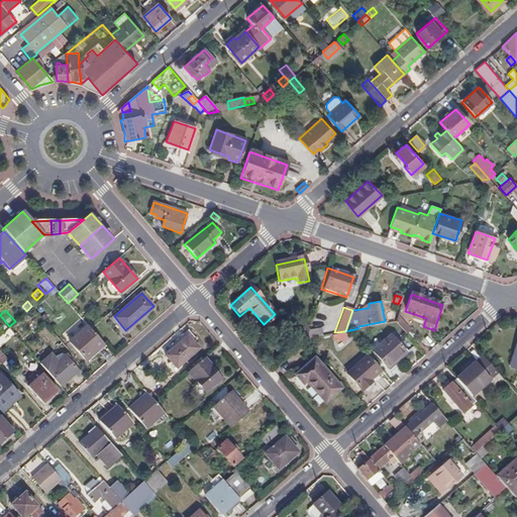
[(397,314),(395,321),(405,334),(410,329),(397,314)]
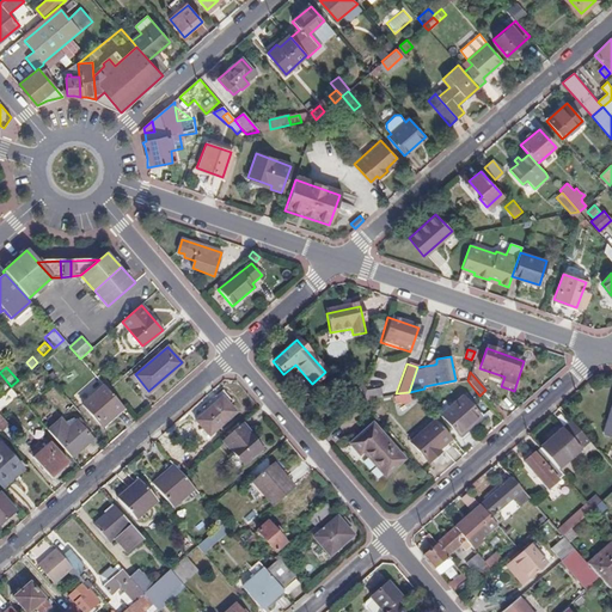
[(17,392),(11,386),(5,391),(11,397),(17,392)]
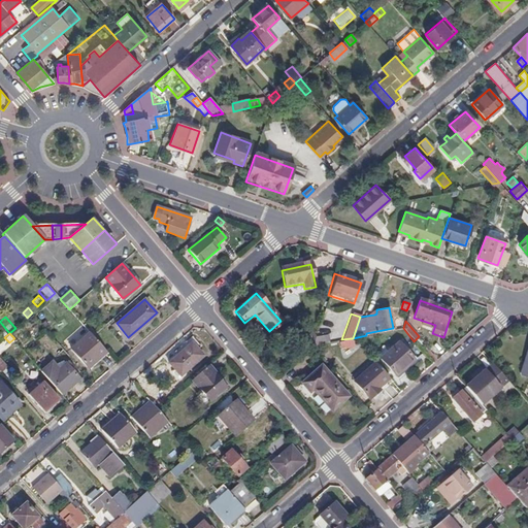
[(108,352),(93,335),(91,333),(73,350),(90,368),(108,352)]
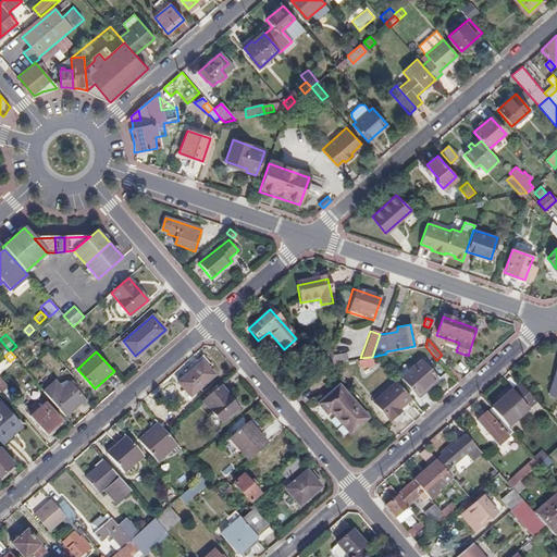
[(329,364),(346,361),(345,353),(331,355),(327,363),(329,364)]
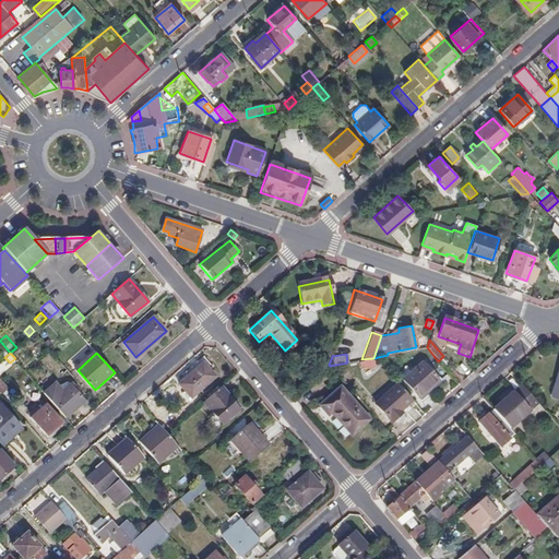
[(439,381),(421,363),(403,379),(419,399),(439,381)]
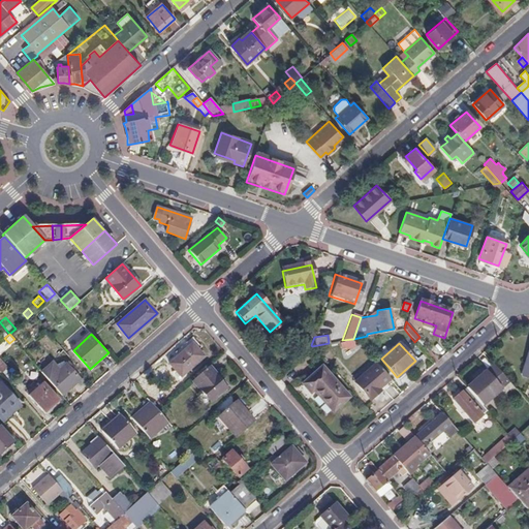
[(204,359),(191,345),(168,366),(180,378),(204,359)]
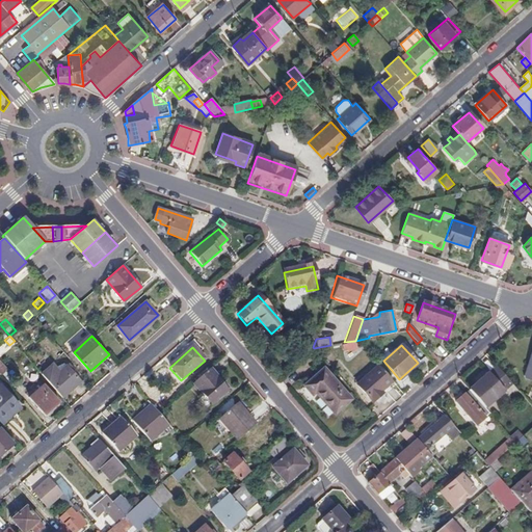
[(427,355),(436,366),(441,362),(431,351),(427,355)]
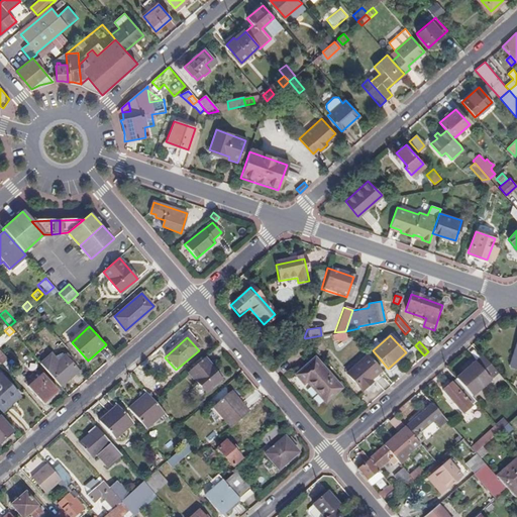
[(40,362),(61,386),(78,370),(64,354),(60,357),(54,350),(40,362)]
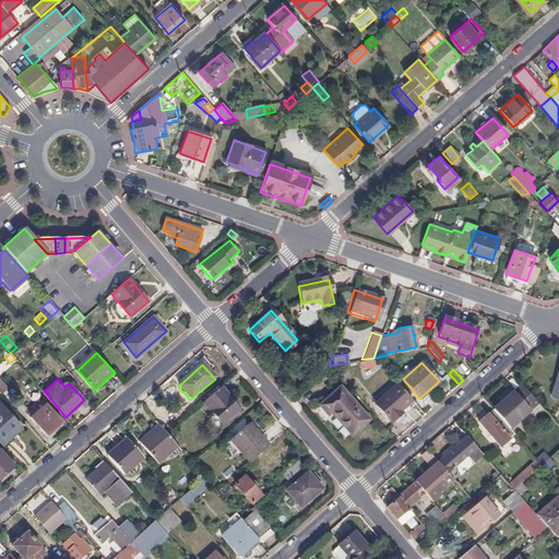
[(399,411),(411,401),(396,384),(375,403),(391,424),(402,414),(399,411)]
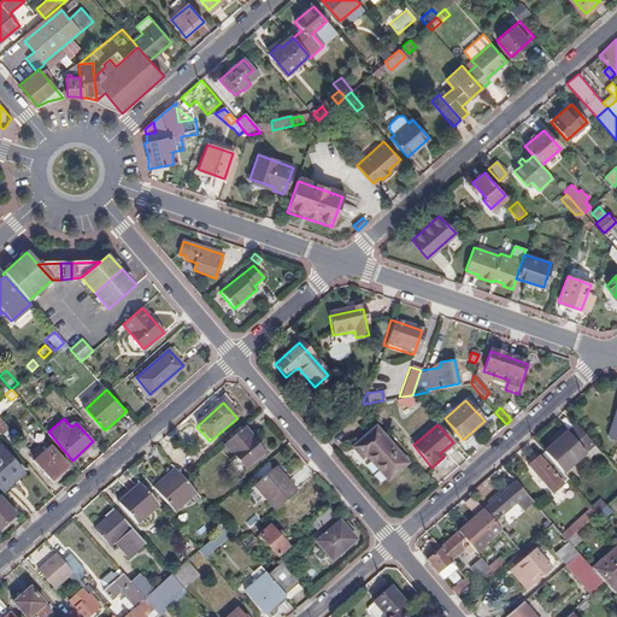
[(545,453),(563,475),(594,447),(576,425),(544,453),(545,453)]
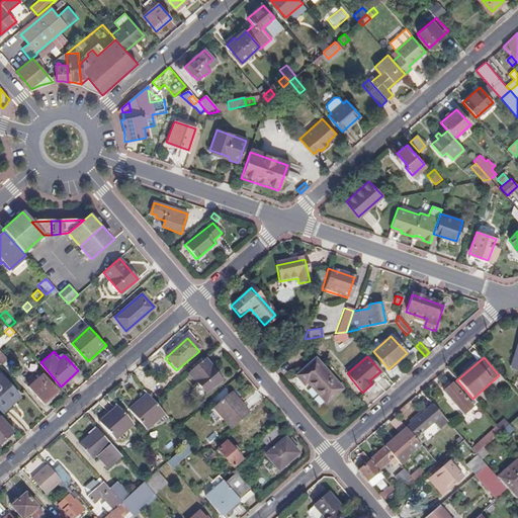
[(211,365),(204,358),(189,372),(207,393),(222,379),(210,367),(211,365)]
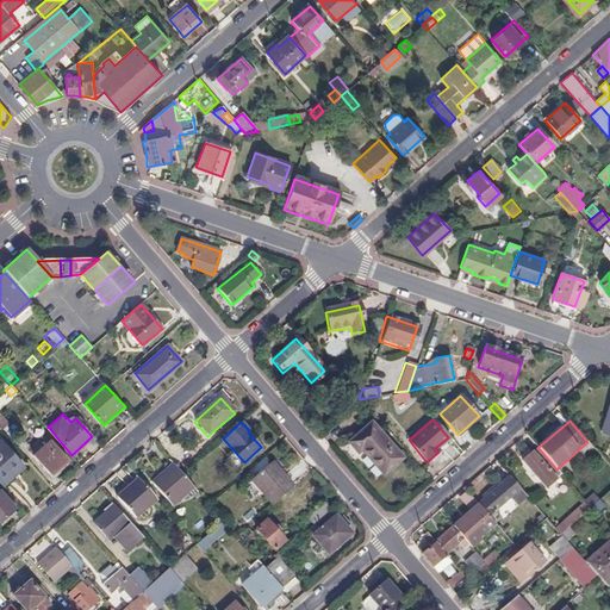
[(380,473),(399,456),(369,422),(346,441),(355,452),(359,448),(380,473)]
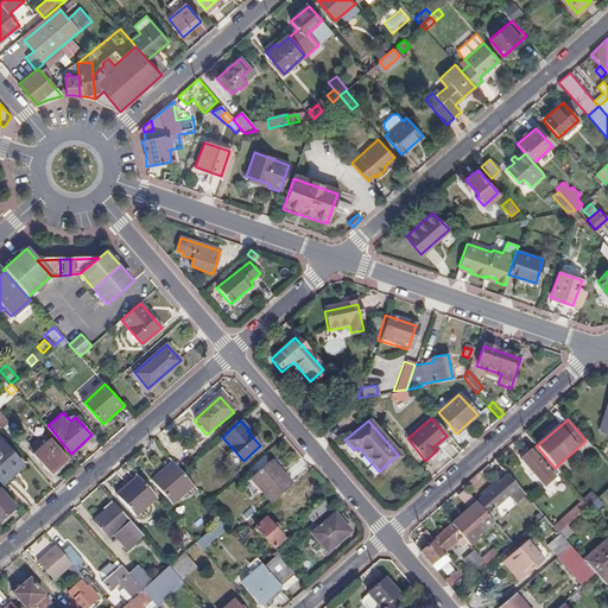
[(51,473),(68,457),(51,437),(33,453),(51,473)]
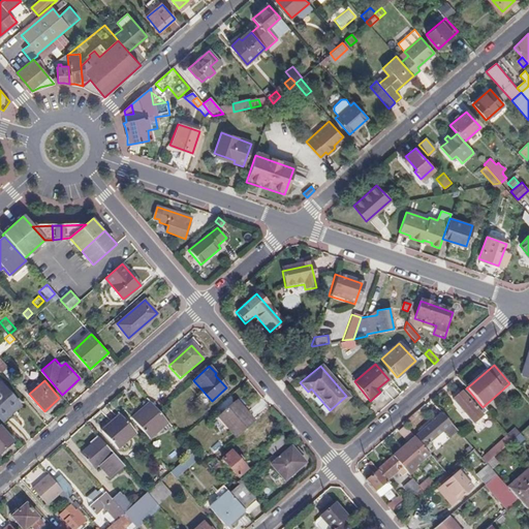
[(1,381),(0,381),(0,417),(2,419),(10,412),(9,410),(19,401),(1,381)]
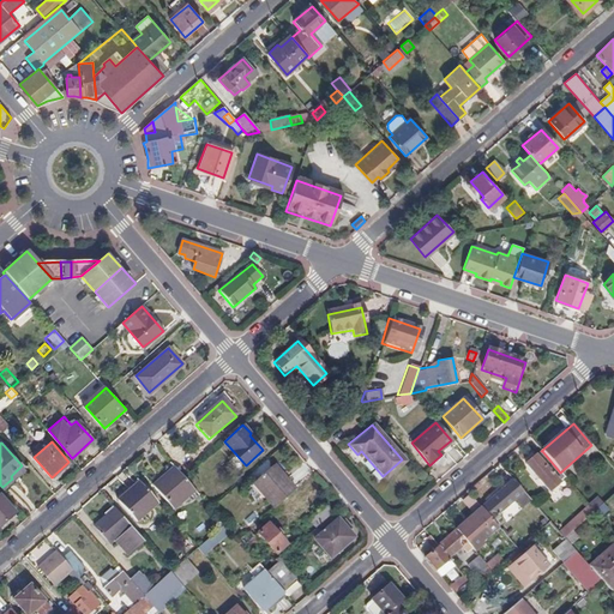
[(542,451),(535,457),(525,465),(548,493),(559,483),(557,481),(563,476),(560,473),(542,451)]
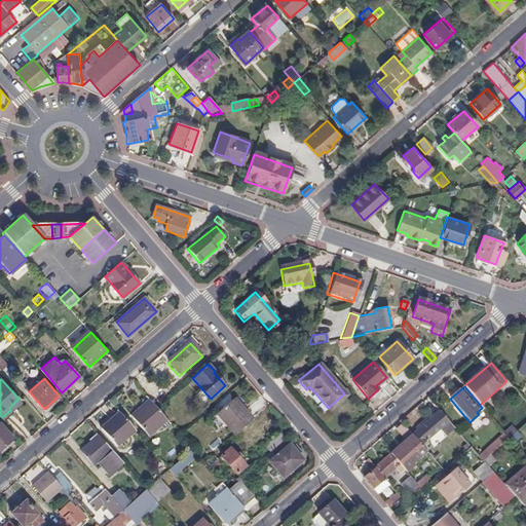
[(236,436),(254,419),(235,398),(218,414),(236,436)]
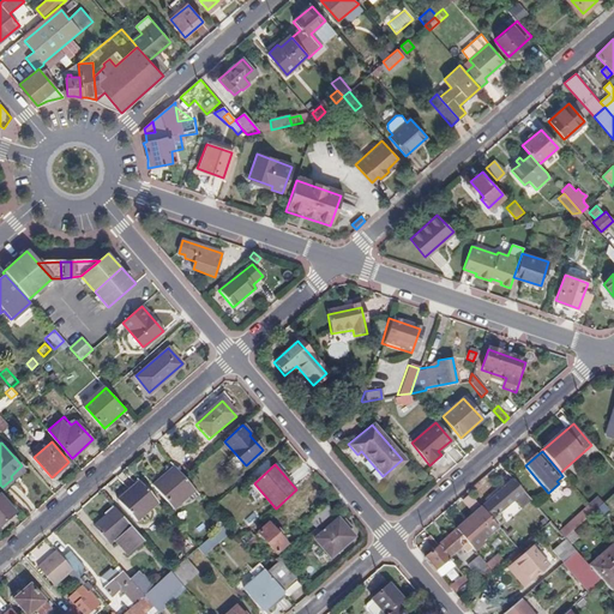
[(184,477),(174,467),(154,485),(173,507),(187,494),(191,499),(198,494),(184,477)]
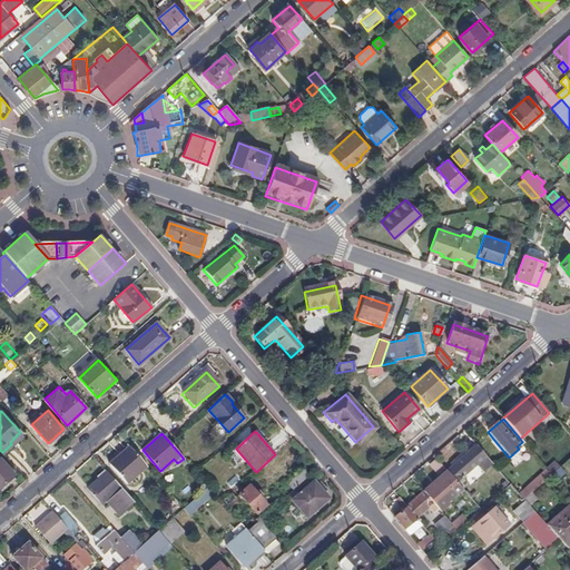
[(147,465),(130,446),(109,463),(126,483),(147,465)]
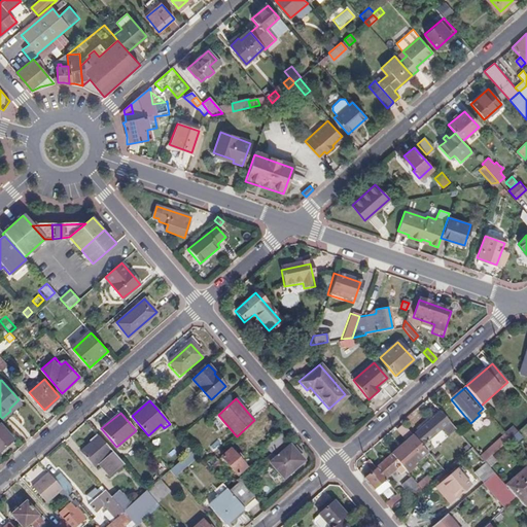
[(449,436),(456,430),(441,413),(412,436),(421,448),(443,429),(449,436)]
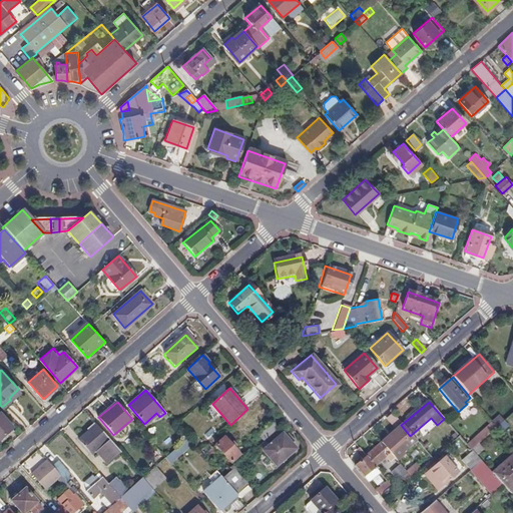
[(0,437),(12,427),(0,413),(0,437)]
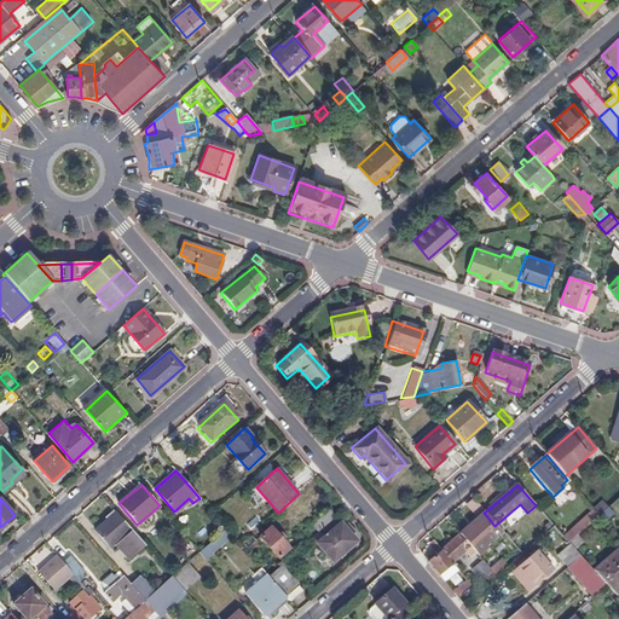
[(481,510),(472,499),(466,504),(475,515),(481,510)]
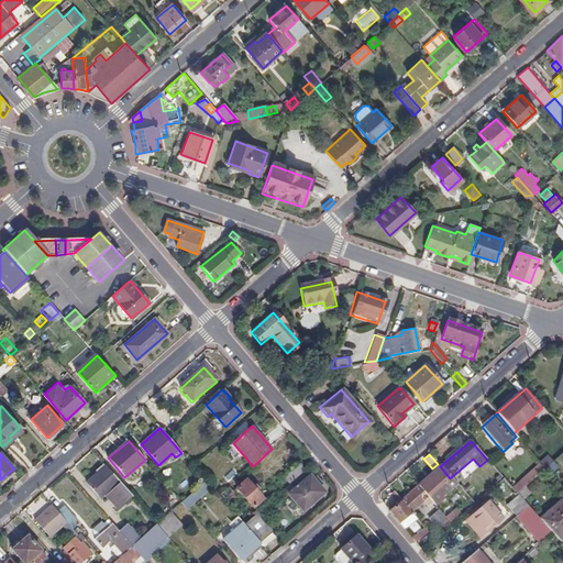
[(540,463),(545,468),(552,463),(553,462),(548,455),(540,462),(540,463)]
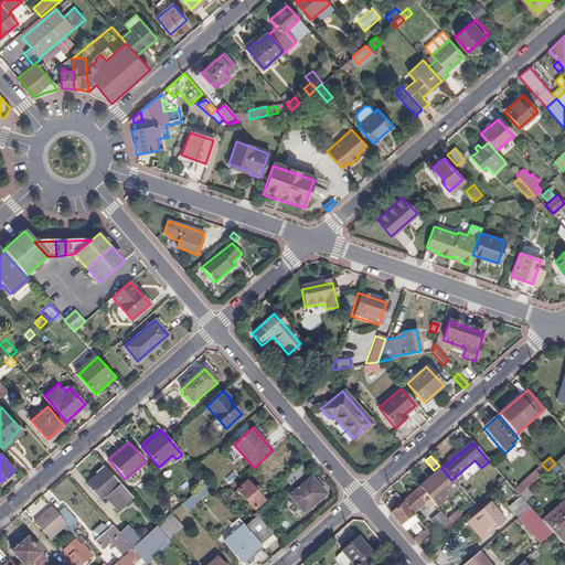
[(564,467),(564,461),(562,458),(555,464),(554,465),(561,471),(564,467)]
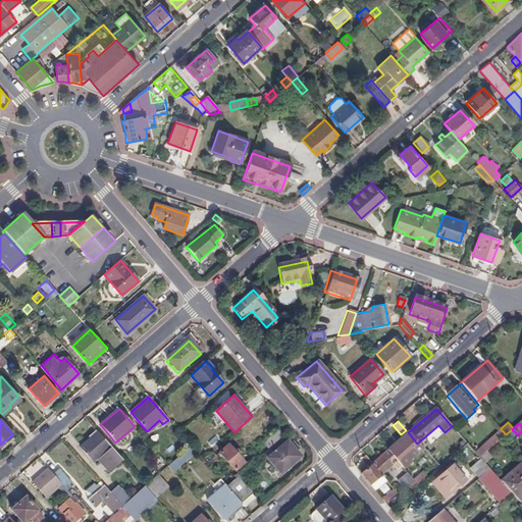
[(269,448),(282,435),(277,429),(263,442),(269,448)]
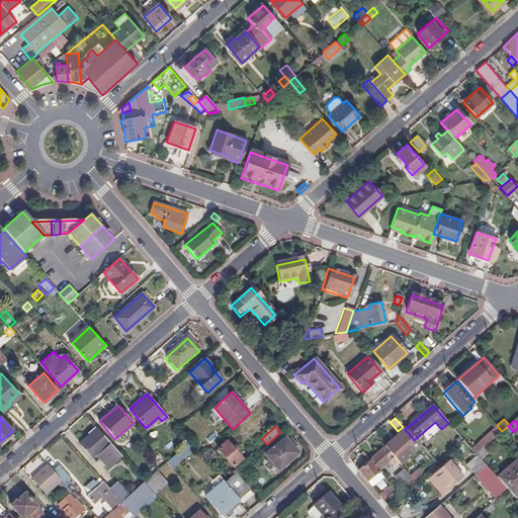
[(483,448),(502,431),(497,426),(470,448),(476,454),(483,448)]
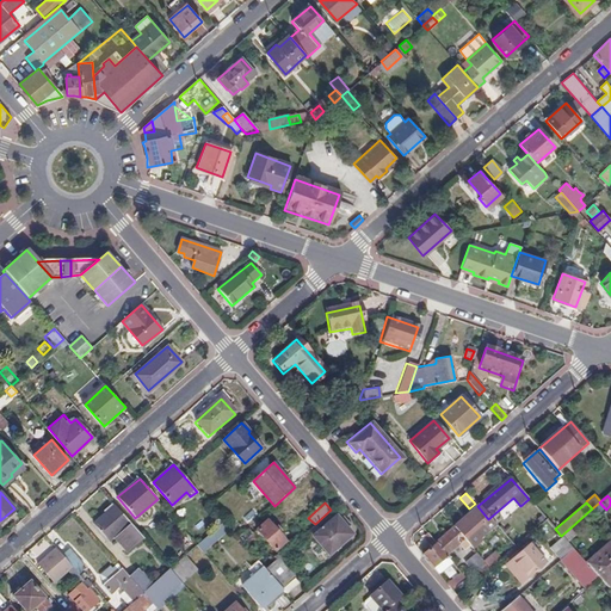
[(592,508),(598,517),(602,513),(609,523),(610,519),(610,505),(606,510),(599,503),(592,508)]
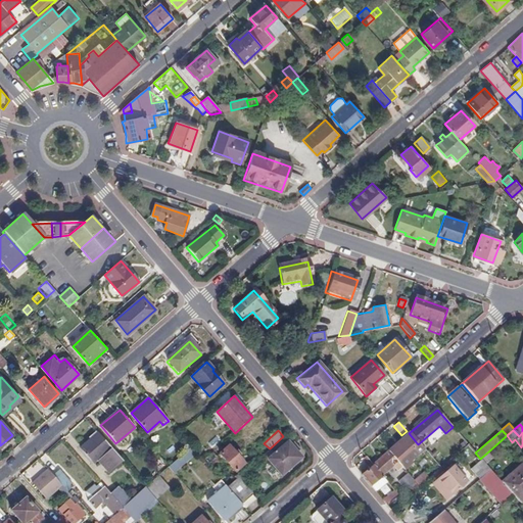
[(123,460),(98,432),(81,447),(94,463),(98,459),(109,471),(123,460)]
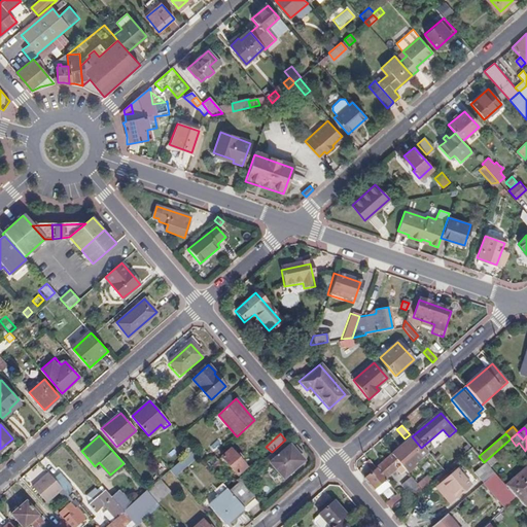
[(390,455),(399,465),(405,471),(407,473),(413,468),(406,461),(421,448),(412,436),(390,455)]
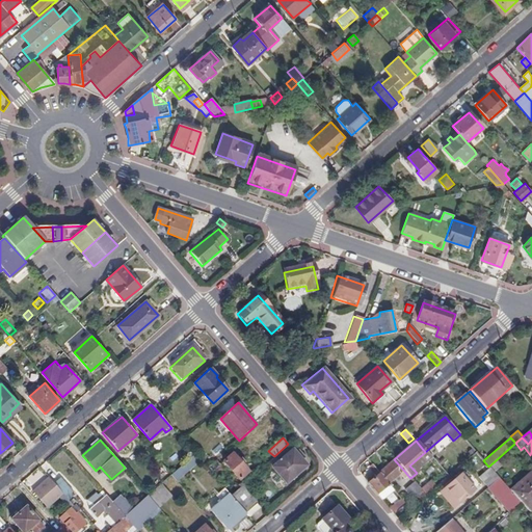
[(188,459),(194,454),(188,447),(182,452),(188,459)]
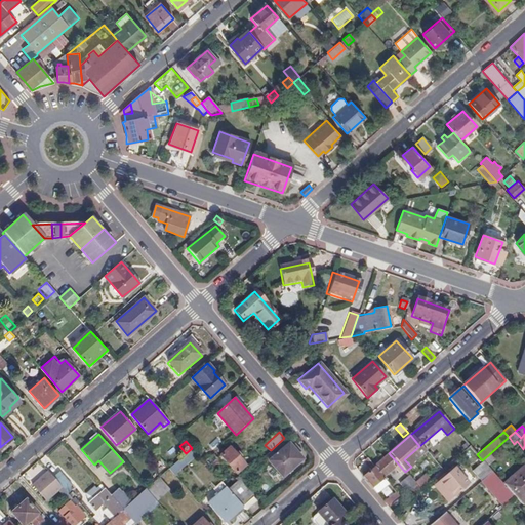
[(303,459),(288,443),(275,455),(272,453),(266,458),(282,478),(303,459)]
